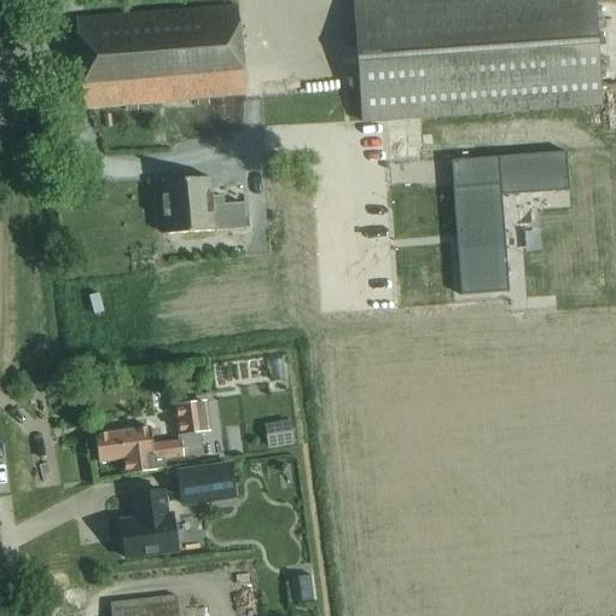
[(353,0),(362,121),(602,104),(593,0),(353,0)]
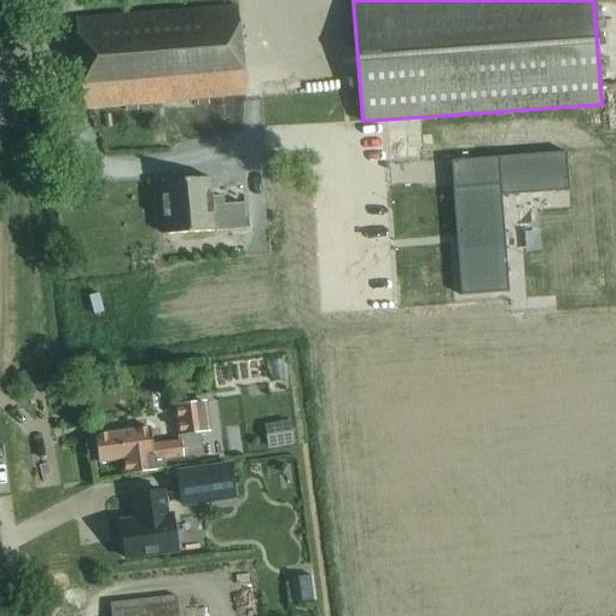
[(87,108),(110,105),(249,94),(242,1),(79,15),(87,108)]
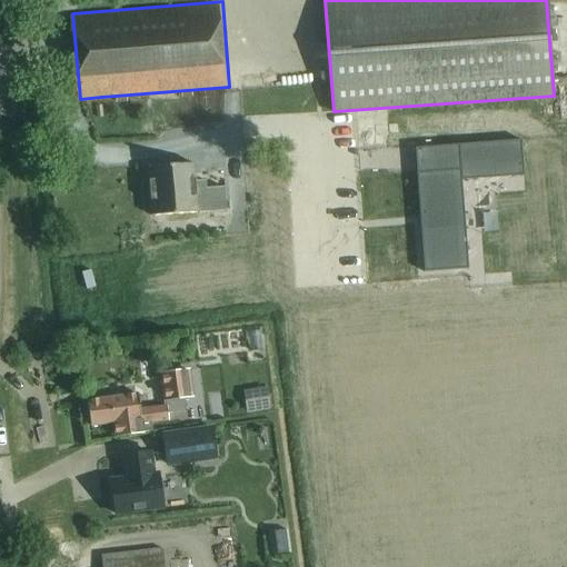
[(525,173),(523,138),(416,146),(425,269),(469,266),(465,206),(463,178),(478,177),(525,173)]
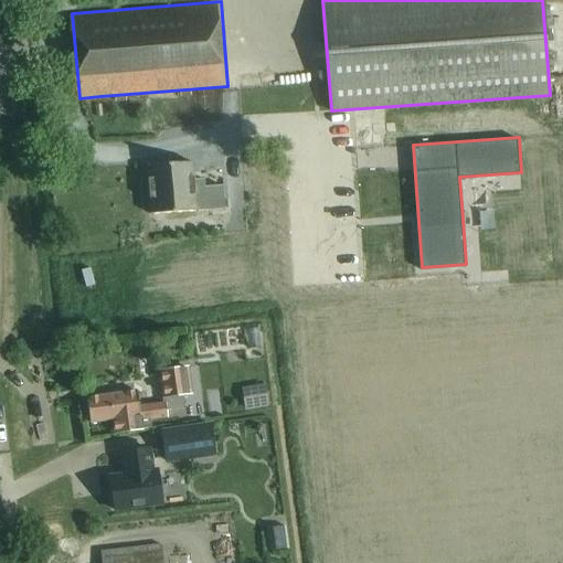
[(194,178),(193,159),(170,161),(149,162),(152,212),(224,206),(223,183),(205,184),(204,177),(194,178)]
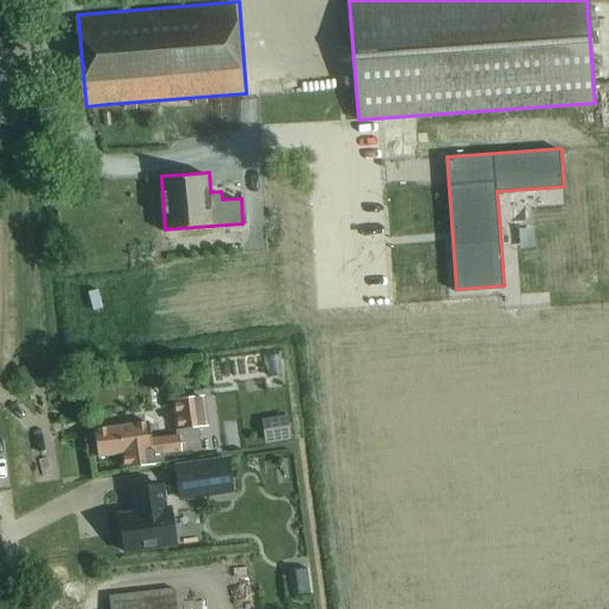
[(201,438),(200,425),(205,424),(202,394),(176,398),(180,432),(152,437),(149,420),(94,429),(99,454),(124,451),(127,466),(165,461),(164,451),(182,448),(182,441),(201,438)]
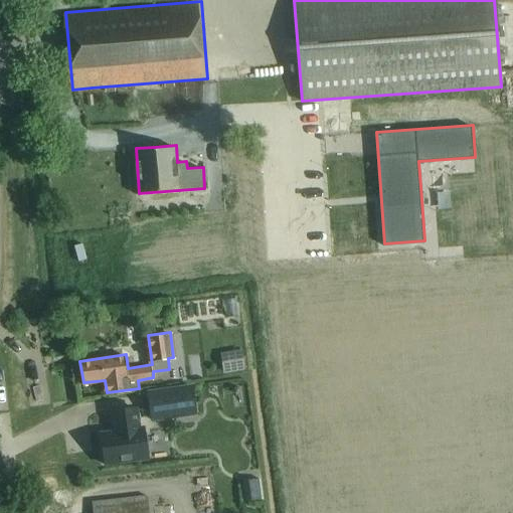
[(194,382),(148,389),(152,420),(198,413),(194,382)]
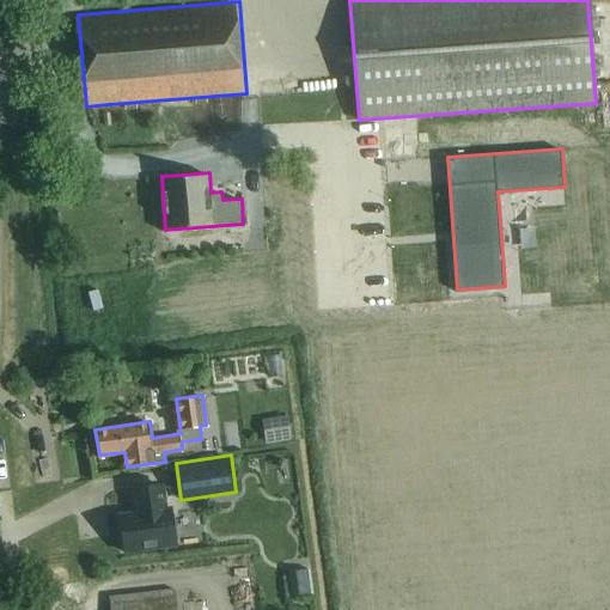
[(159,485),(130,488),(134,512),(117,514),(122,550),(172,543),(168,507),(163,508),(159,485)]
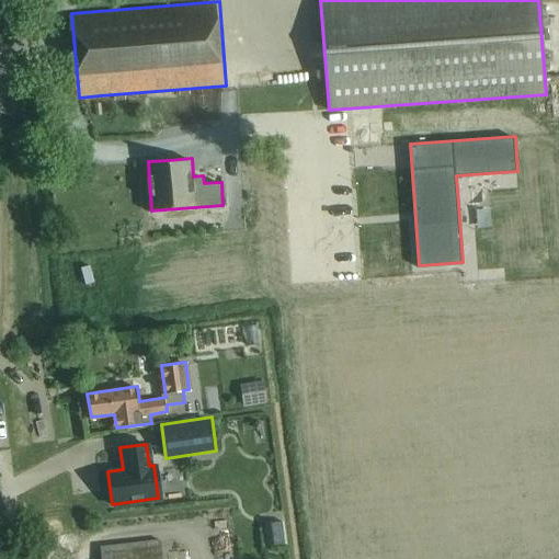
[(102,558),(163,558),(161,539),(123,544),(101,546),(102,558)]
